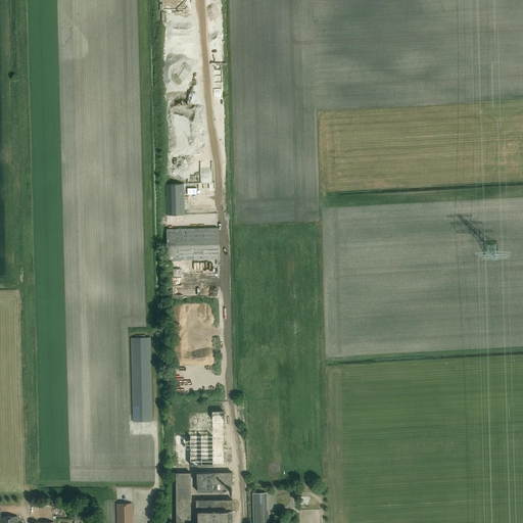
[(168,215),(185,215),(184,183),(165,184),(168,215)]
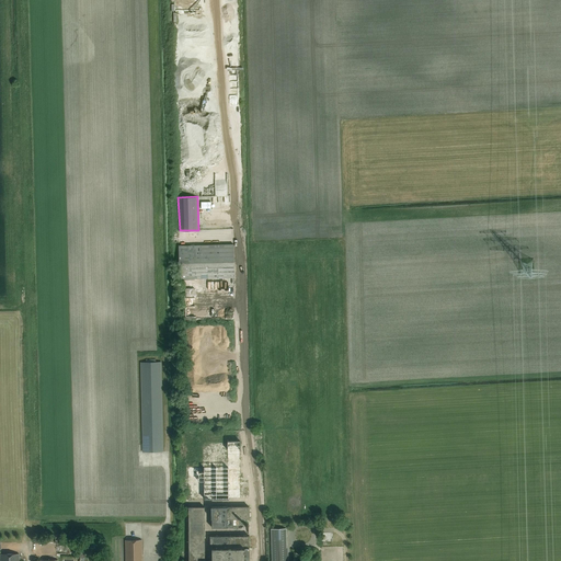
[(235,277),(233,244),(179,245),(180,279),(235,277)]
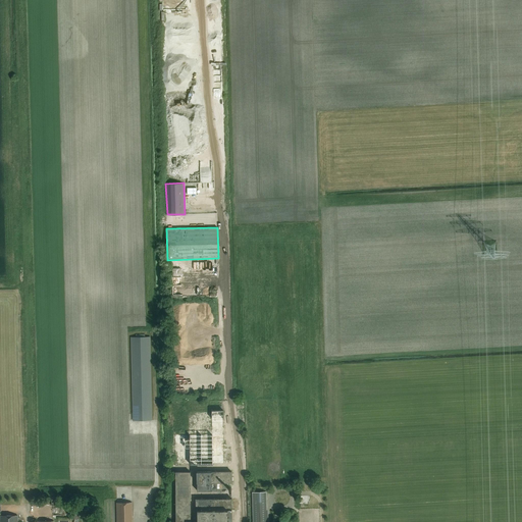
[(145,336),(145,334),(136,334),(136,336),(131,337),(133,420),(152,420),(150,336),(145,336)]
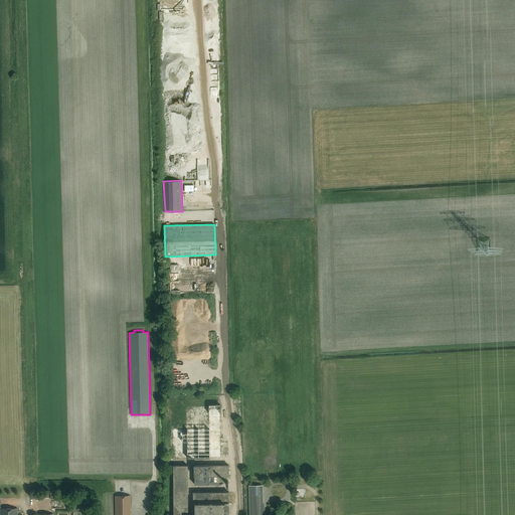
[(221,458),(220,404),(209,404),(209,428),(173,430),(173,458),(187,458),(187,459),(221,458)]
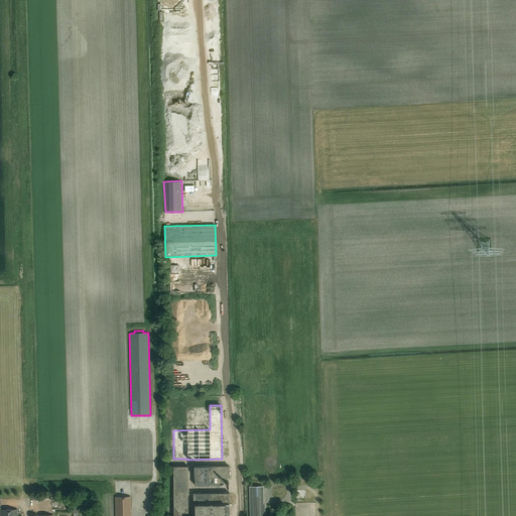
[(200,467),(200,466),(194,466),(194,477),(195,477),(195,485),(210,485),(215,485),(215,477),(229,477),(229,466),(210,466),(210,467),(200,467)]
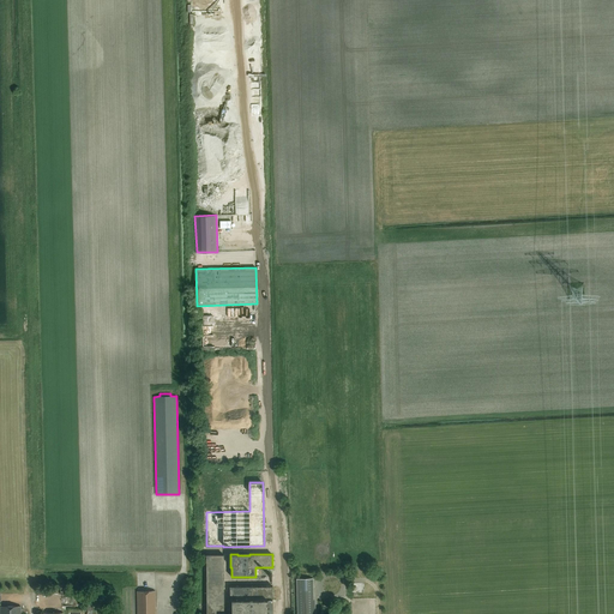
[(272,613),(272,585),(230,585),(230,588),(224,588),(224,555),(206,555),(206,613),(272,613)]
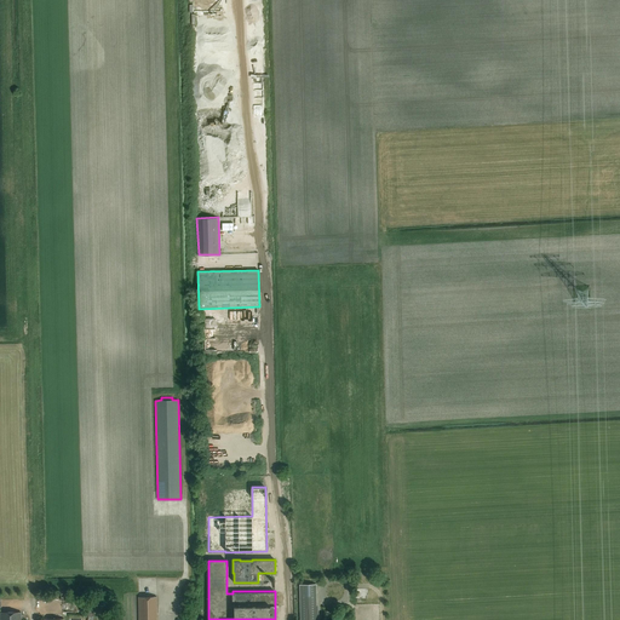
[(317,606),(316,584),(299,585),(300,619),(319,619),(319,606),(317,606)]
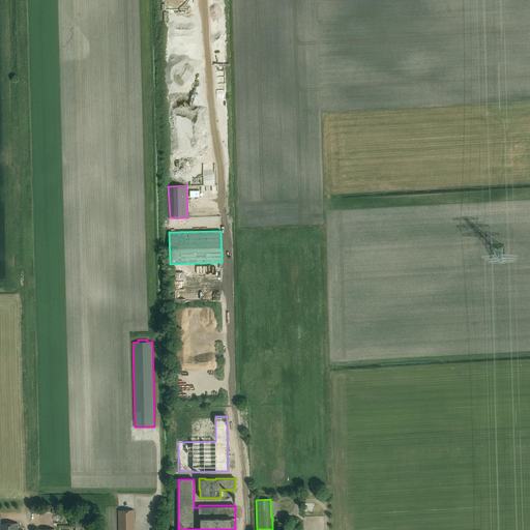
[(118,510),(118,529),(134,529),(134,510),(118,510)]
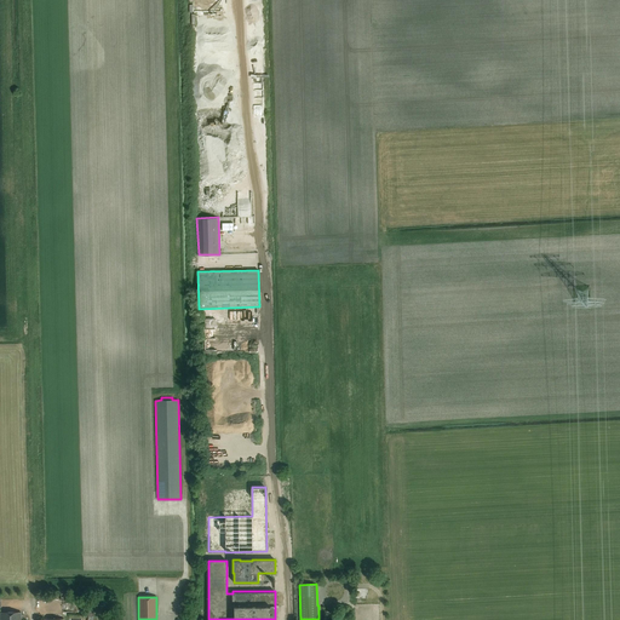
All buildings are outlined.
